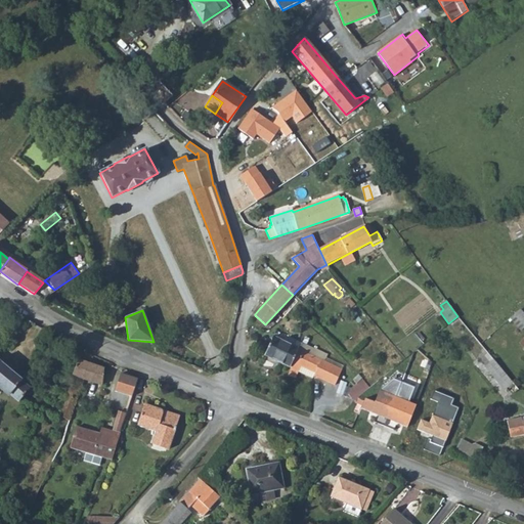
[(276,331),(273,336),(299,349),(300,346),(302,343),(276,331)]
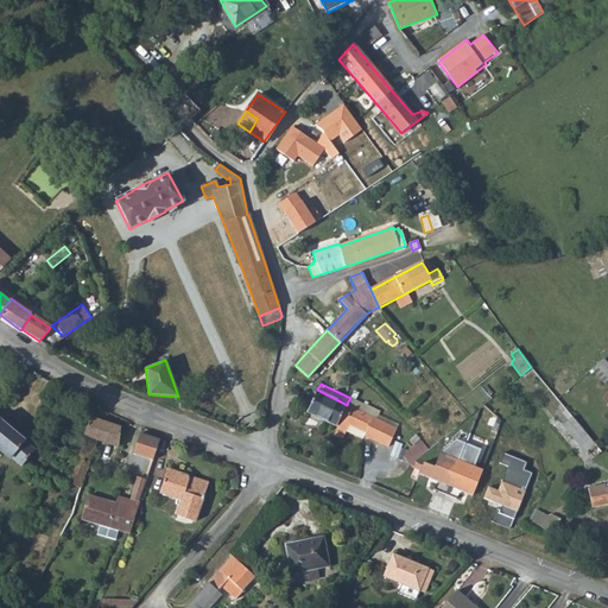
[(308,412),(336,425),(347,405),(317,390),(308,412)]
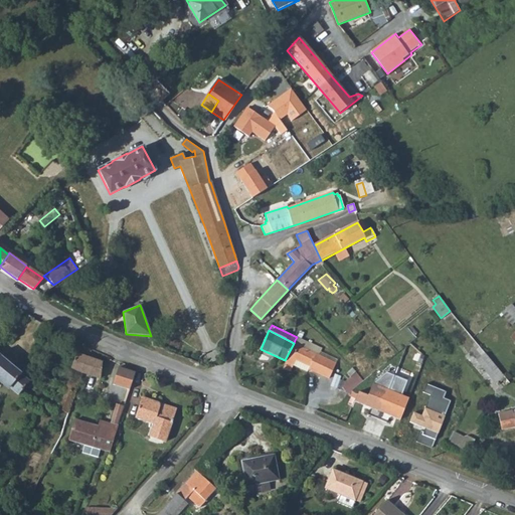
[(337,361),(295,340),(294,343),(285,360),(284,363),(293,368),(296,362),(310,369),(312,366),(330,375),(337,361)]
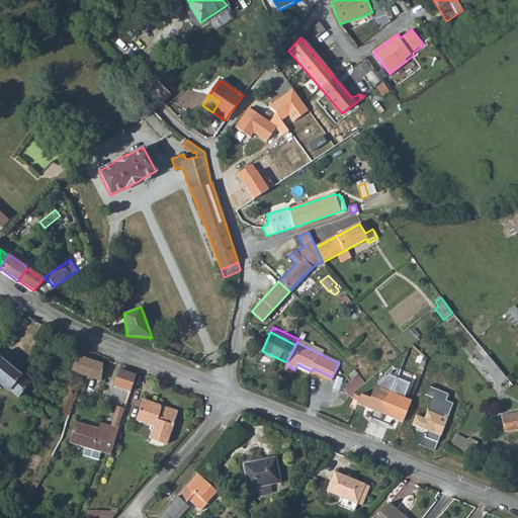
[(481,346),(471,354),(493,377),(501,369),(481,346)]
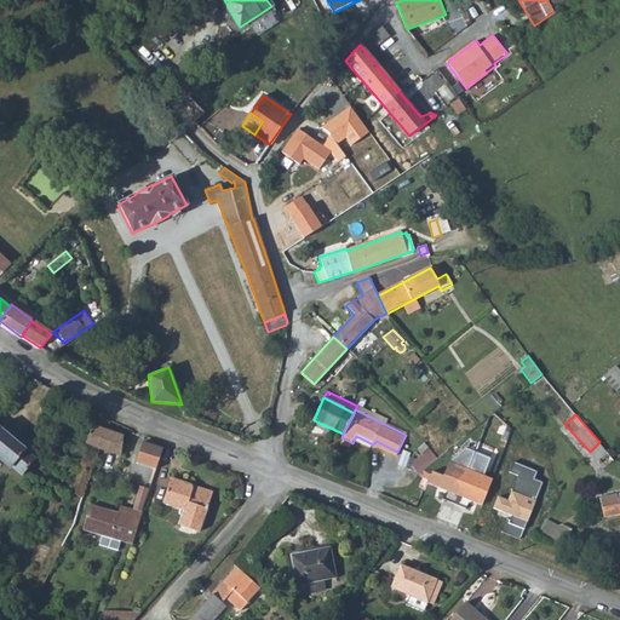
[(93,428),(91,426),(85,445),(98,449),(112,454),(110,469),(120,470),(122,437),(93,428)]
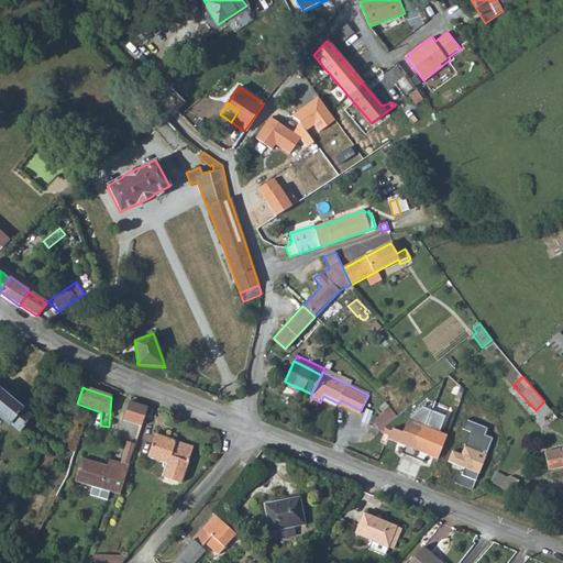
[(0,417),(9,424),(10,423),(20,431),(31,417),(21,409),(22,408),(0,389),(0,417)]
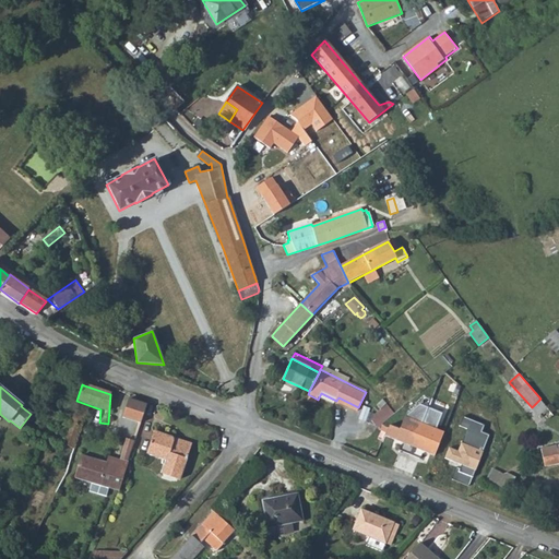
[(130,397),(125,417),(143,424),(150,403),(130,397)]
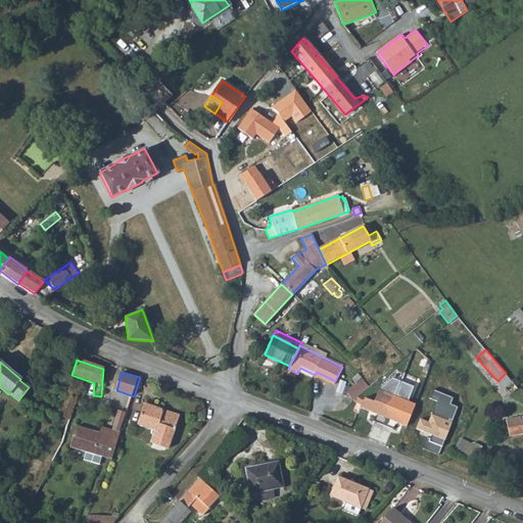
[(57,416),(69,421),(83,379),(72,375),(57,416)]
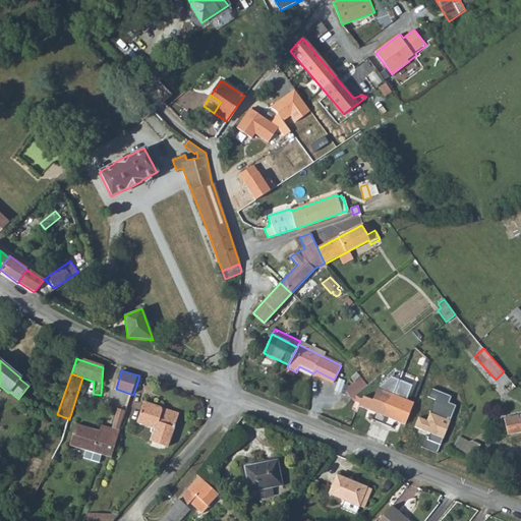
[(357,399),(367,381),(356,374),(346,394),(357,399)]
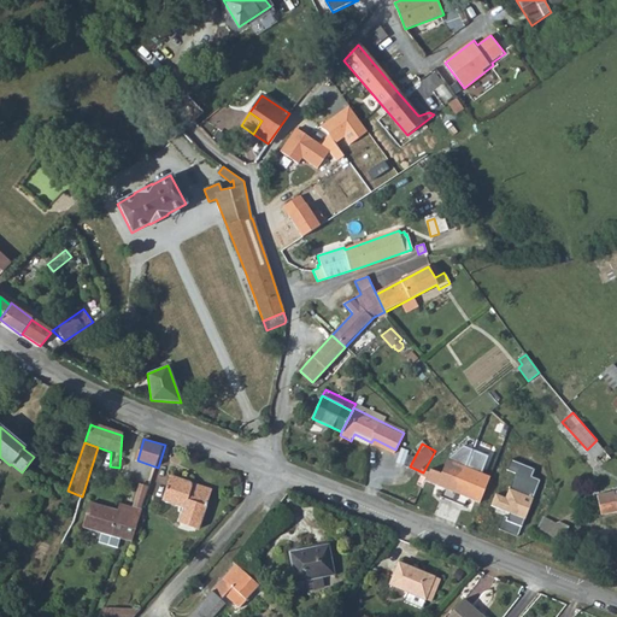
[(444,472),(432,469),(427,482),(482,503),(492,476),(483,472),(489,456),(464,446),(450,459),(444,472)]
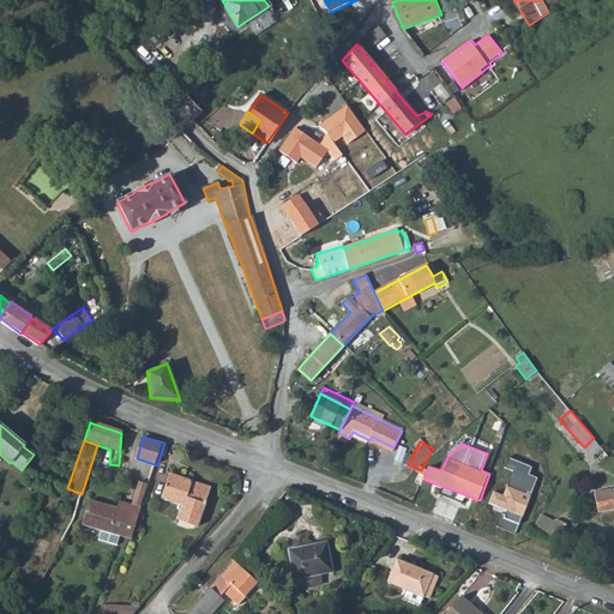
[(530,467),(506,459),(503,469),(510,473),(501,497),(492,493),(488,504),(505,512),(504,515),(501,513),(497,527),(515,534),(535,480),(528,475),(530,467)]
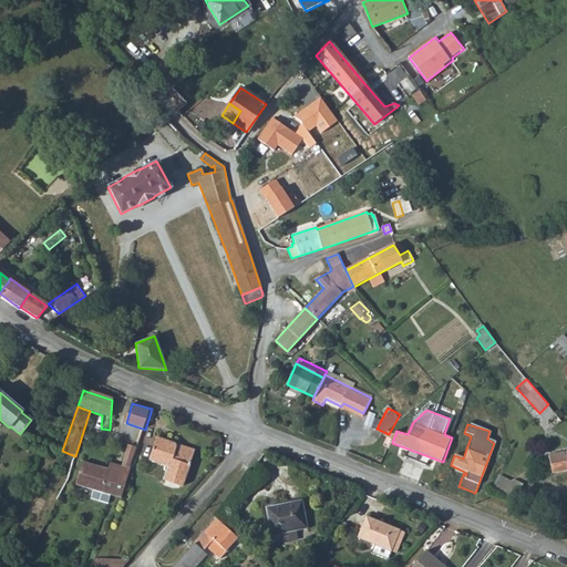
[(171,445),(153,439),(145,461),(183,475),(192,454),(184,451),(183,451),(182,451),(179,453),(173,451),(173,449),(172,447),(171,445)]
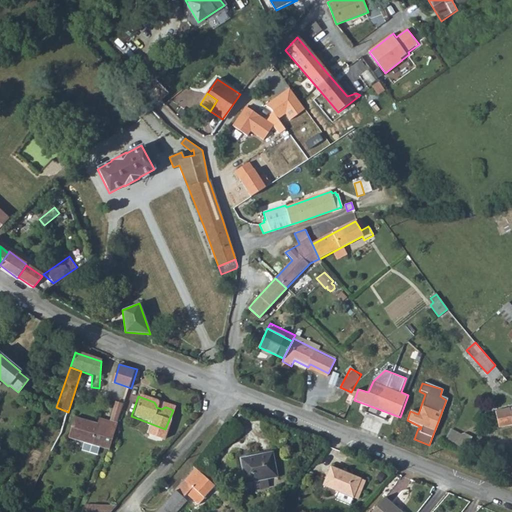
[(511,406),(511,407),(497,409),(498,409),(500,426),(511,423),(511,406)]
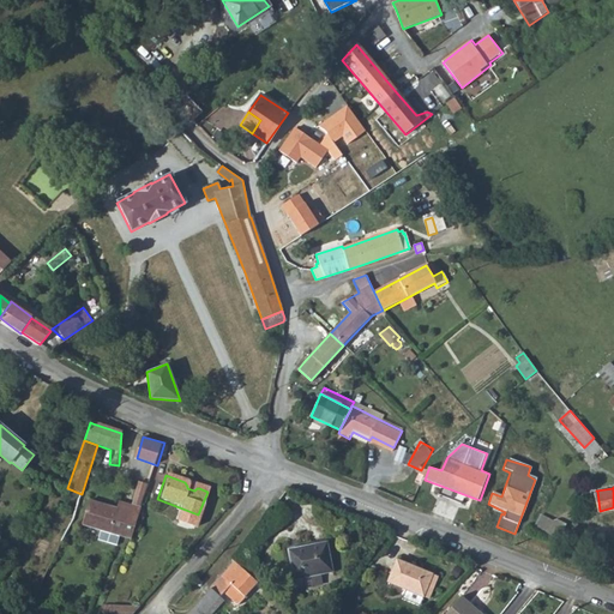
[(130,541),(139,510),(119,503),(115,510),(89,500),(80,524),(95,529),(92,539),(116,547),(120,537),(130,541)]
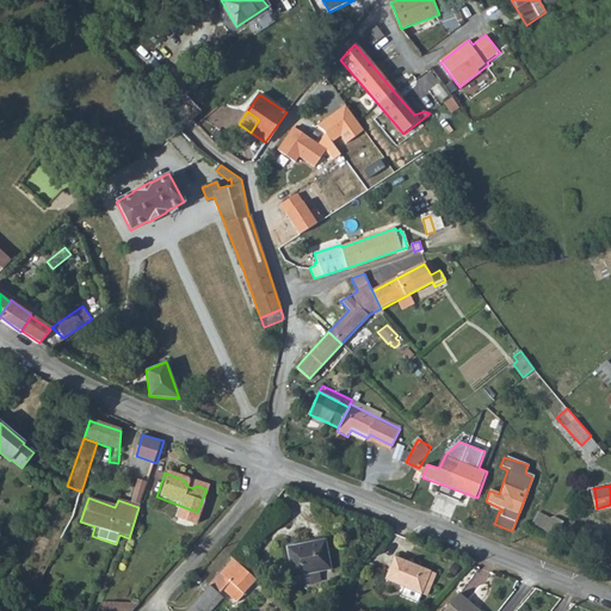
[(57,508),(55,514),(65,519),(69,511),(67,510),(66,512),(57,508)]
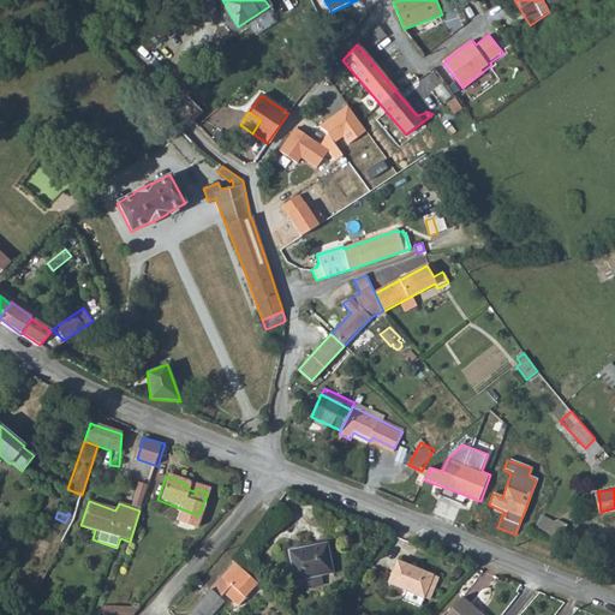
[(548,535),(555,521),(543,514),(536,529),(548,535)]
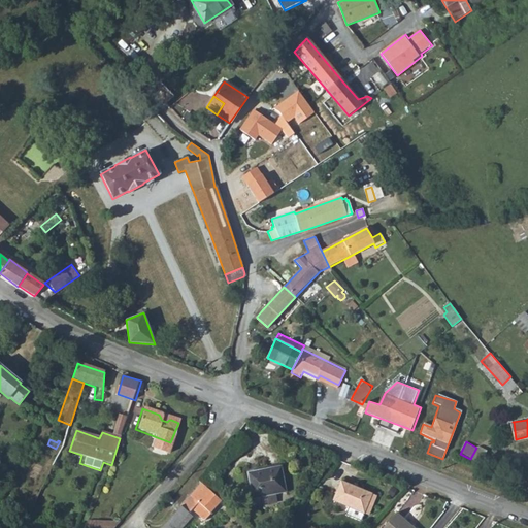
[(243,491),(245,501),(260,498),(273,495),(287,492),(281,467),(248,474),(251,490),(243,491)]
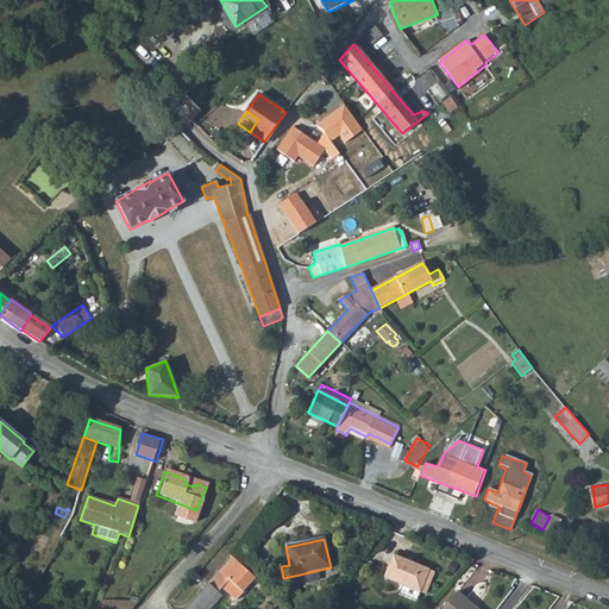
[(428,570),(394,553),(383,576),(402,584),(399,592),(415,600),(419,590),(428,570)]
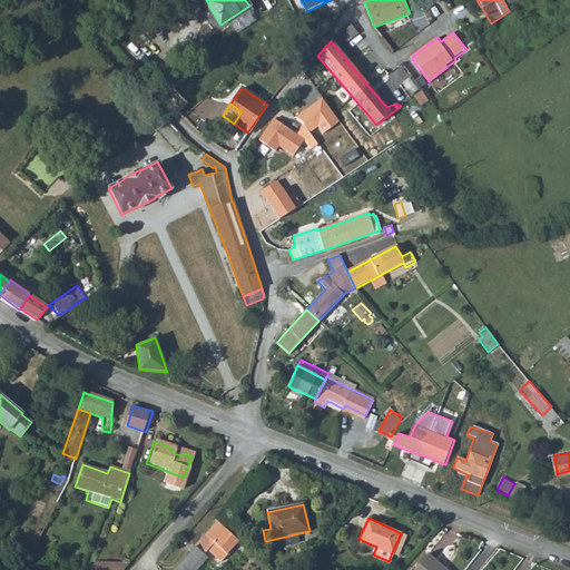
[(226,554),(237,542),(216,523),(173,569),(195,569),(207,558),(204,556),(207,551),(210,553),(220,562),(227,556),(226,554)]
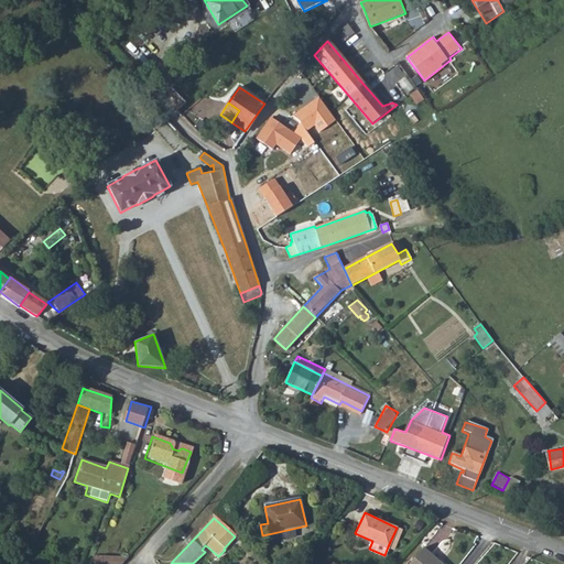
[(401,530),(397,528),(388,546),(393,549),(401,530)]
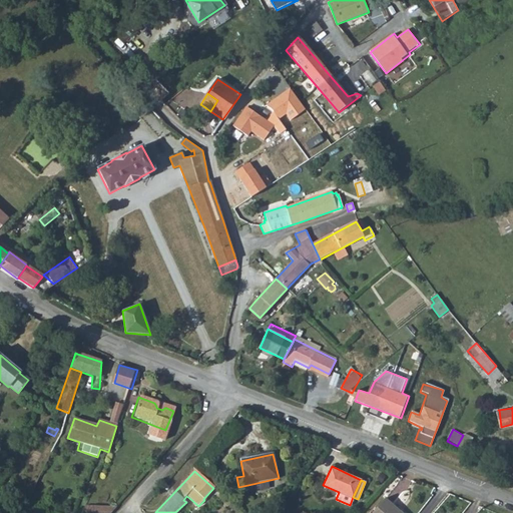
[(266,481),(252,484),(253,491),(268,488),(266,481)]
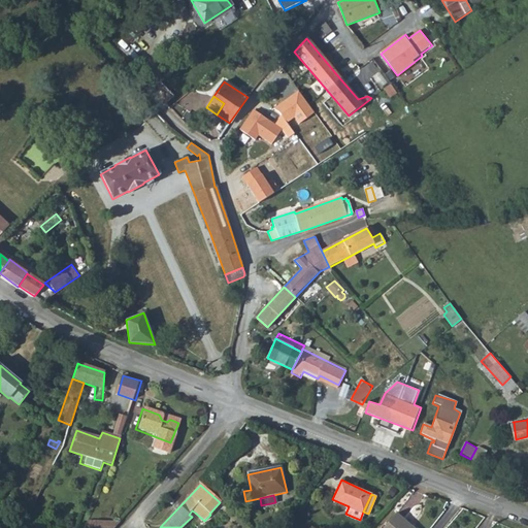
[(28,505),(24,514),(29,516),(30,515),(33,508),(28,505)]
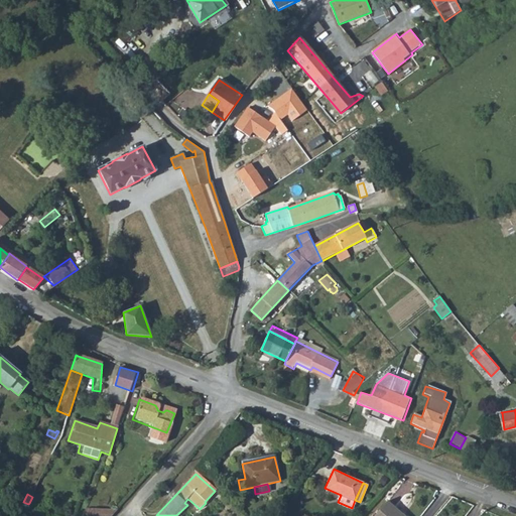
[(402,512),(389,500),(374,515),(403,515),(401,513),(402,512)]
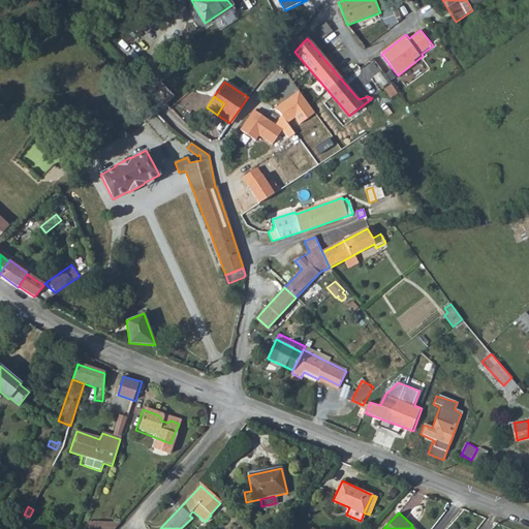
[(116,528),(122,522),(90,520),(86,528),(116,528)]
